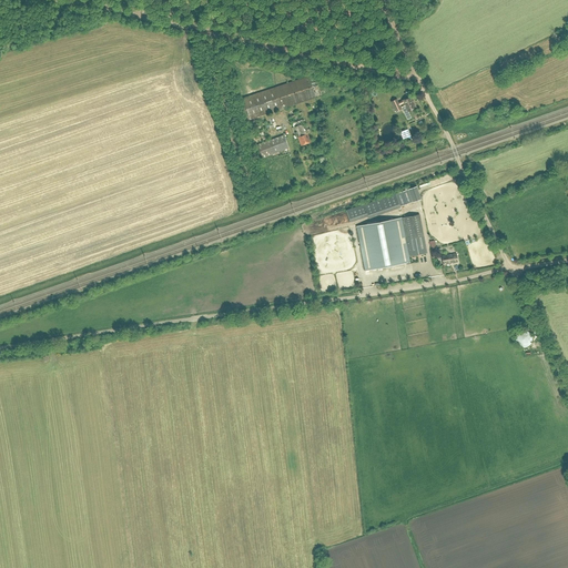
[(250,120),(283,110),(282,107),(285,105),(286,108),(316,99),(310,77),(242,99),(250,120)]
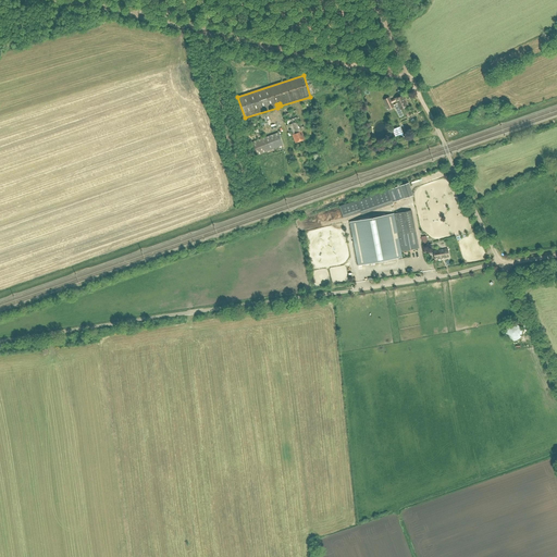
[(405,101),(403,96),(394,100),(396,106),(397,104),(400,110),(407,108),(406,104),(405,101)]
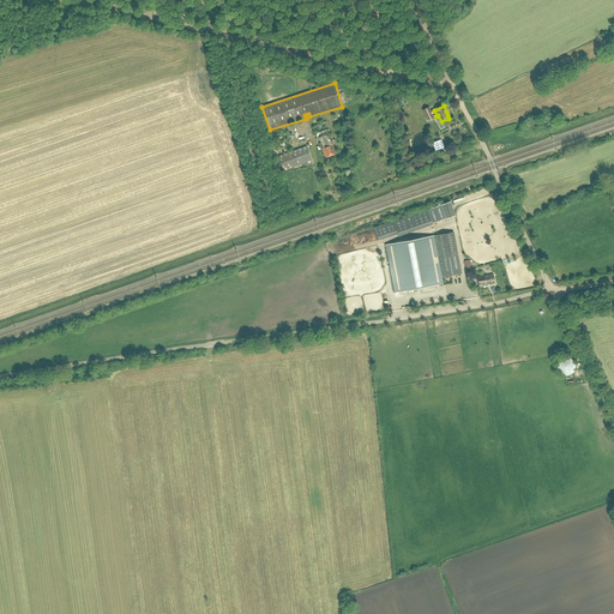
[(311,128),(314,134),(315,133),(317,136),(318,138),(315,138),(319,146),(317,148),(318,150),(323,149),(325,157),(336,154),(332,145),(337,143),(336,139),(333,140),(326,122),(311,128)]
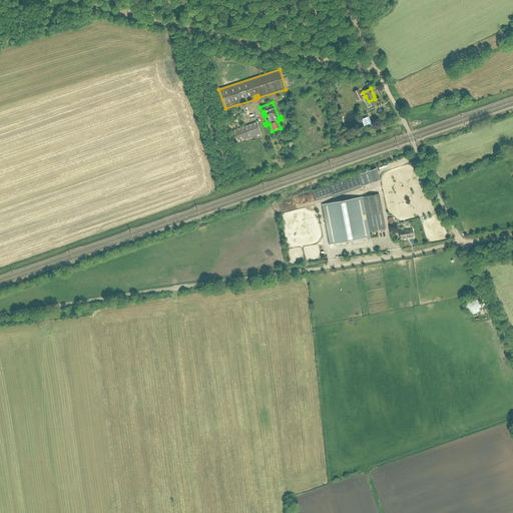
[(261,134),(255,122),(232,131),(236,143),(261,134)]
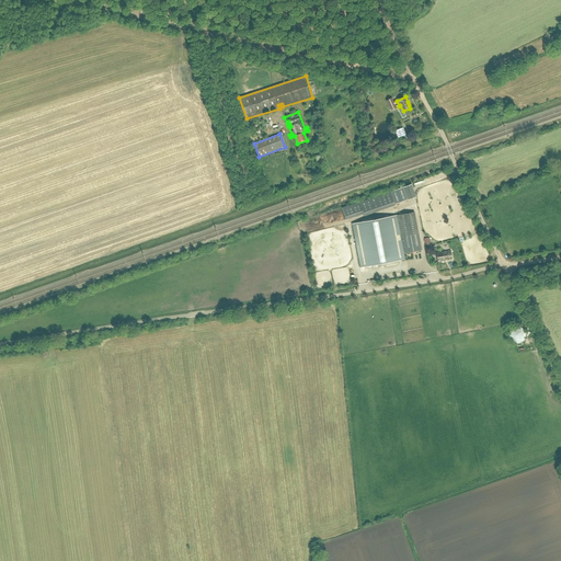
[(434,178),(436,183),(446,179),(444,173),(434,178)]
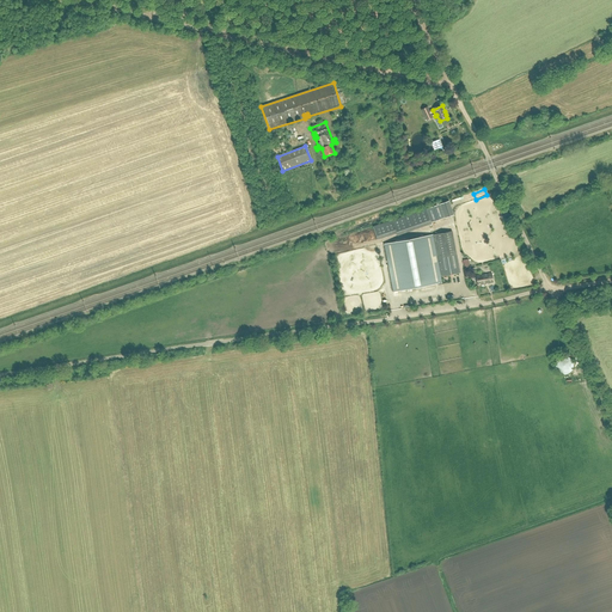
[(450,200),(439,203),(445,218),(454,214),(450,200)]
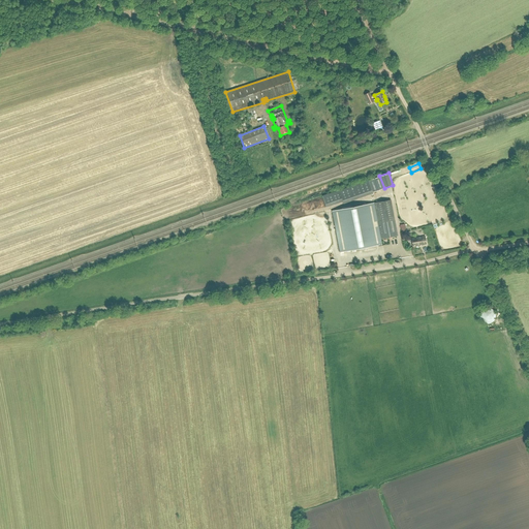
[(372,192),(384,188),(379,176),(368,180),(372,192)]
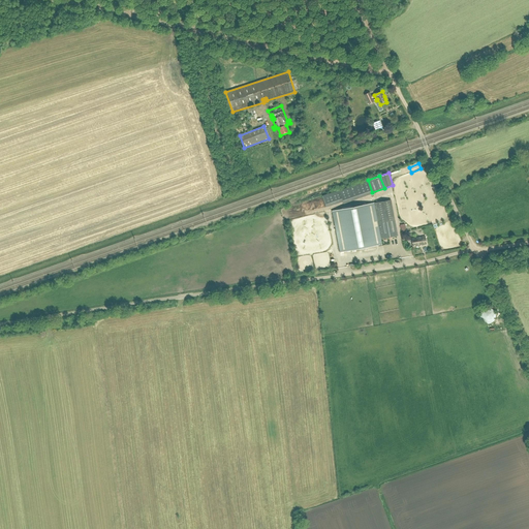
[(368,180),(339,190),(322,195),(325,208),(343,201),(343,204),(372,193),(368,180)]
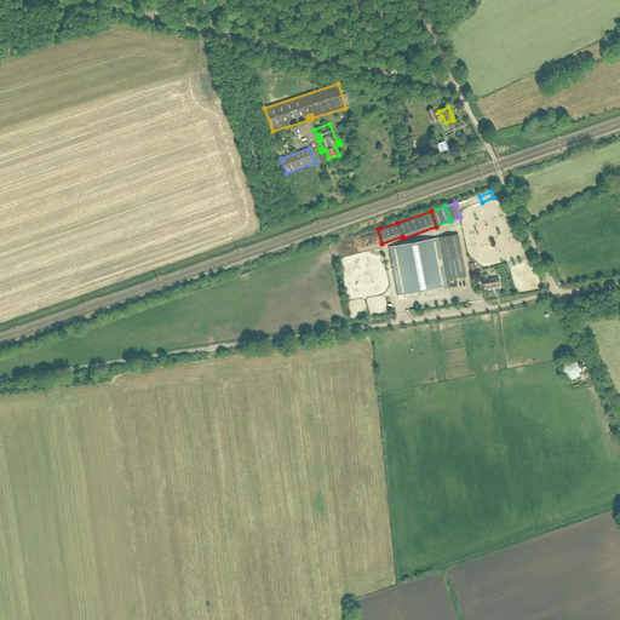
[(448,286),(447,280),(466,276),(463,258),(458,234),(389,247),(397,296),(448,286)]
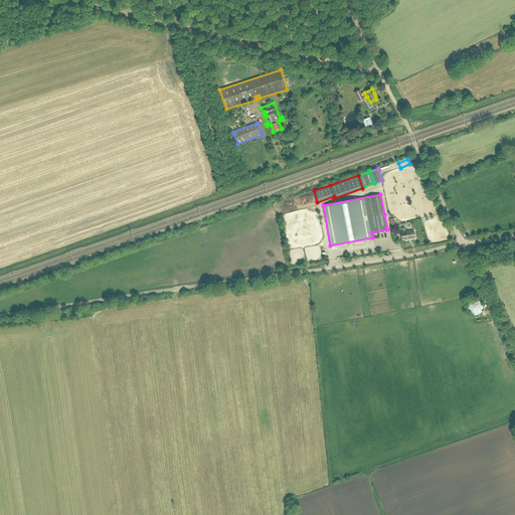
[(413,230),(400,232),(402,240),(415,238),(413,230)]
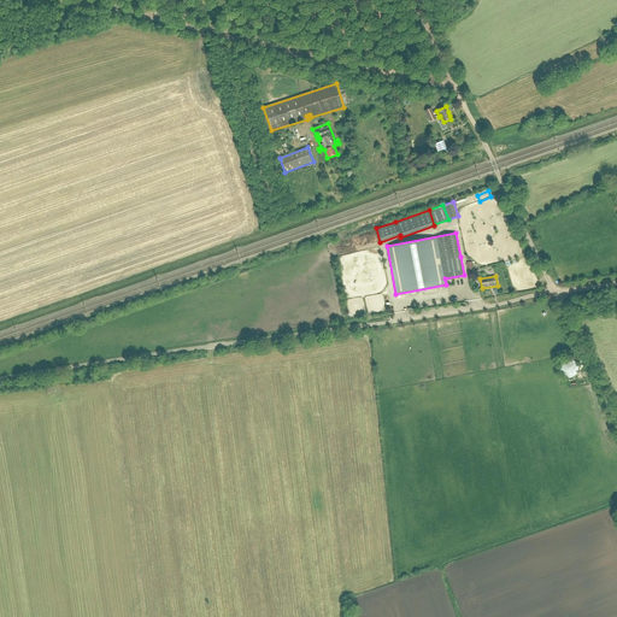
[(576,362),(575,362),(575,360),(574,360),(574,359),(573,359),(571,359),(570,359),(569,359),(568,359),(566,359),(565,359),(564,360),(563,360),(563,362),(562,362),(562,363),(560,363),(560,364),(560,365),(560,366),(559,366),(559,368),(559,369),(559,370),(560,370),(560,371),(560,372),(562,374),(562,375),(563,375),(563,376),(564,376),(565,377),(566,377),(568,377),(569,377),(570,377),(571,377),(573,377),(574,377),(574,376),(575,376),(575,375),(576,375),(576,374),(577,374),(577,372),(577,371),(579,371),(579,370),(579,369),(579,368),(579,366),(579,365),(577,365),(577,364),(577,363),(576,363),(576,362)]
